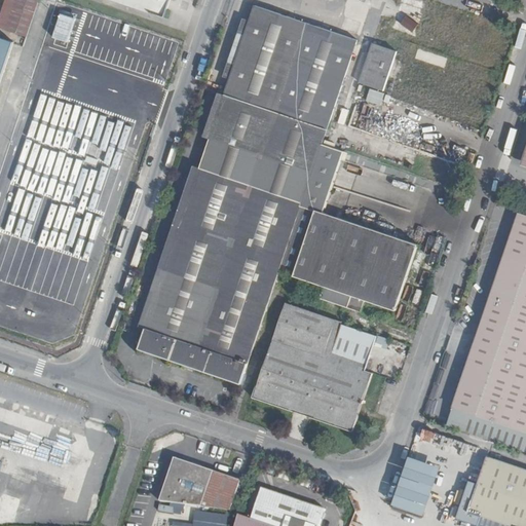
[(0,27),(27,36),(38,0),(4,0),(0,13),(0,27)]
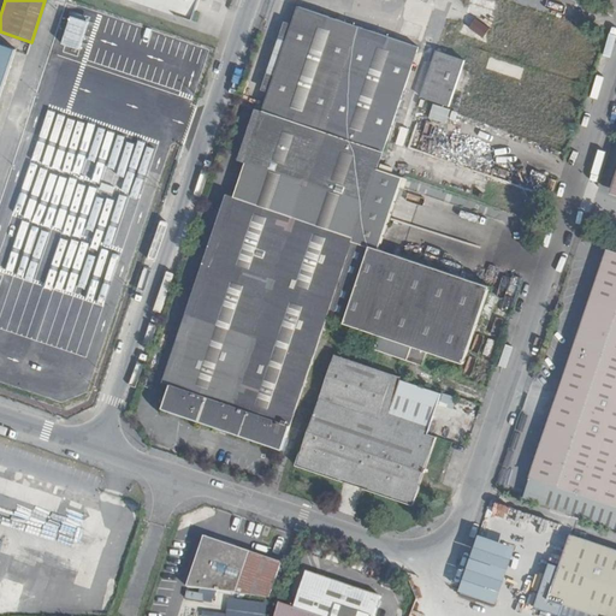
[(105,0),(188,29),(197,0),(105,0)]
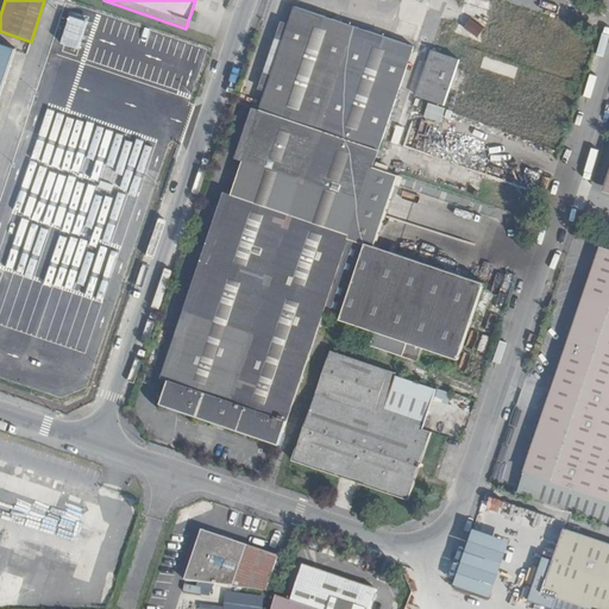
[(258,112),(376,154),(412,48),(295,7),(258,112)]
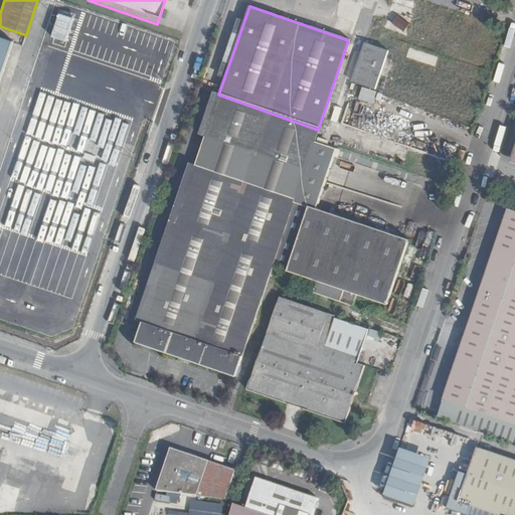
[(59,12),(51,36),(67,41),(75,18),(59,12)]
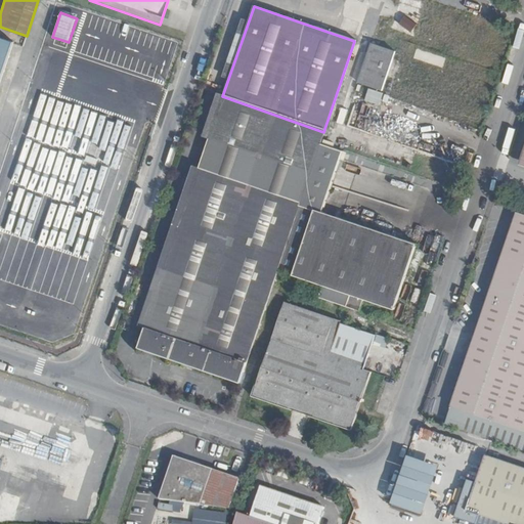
[(342,17),(338,30),(354,36),(358,24),(342,17)]
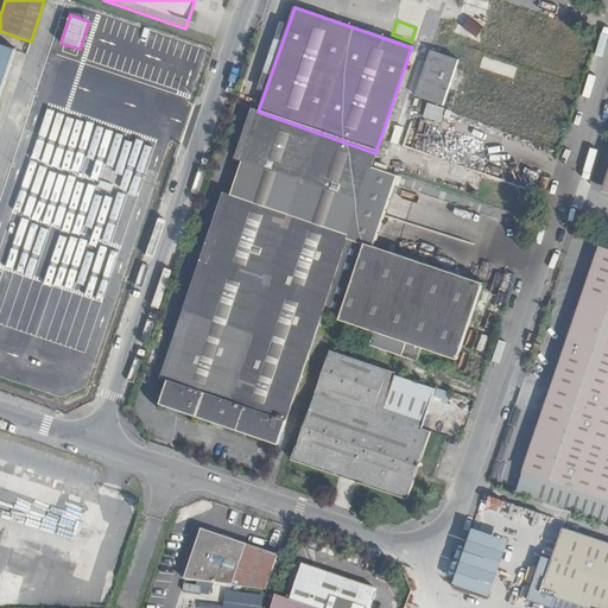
[(0,96),(17,49),(0,43),(0,96)]
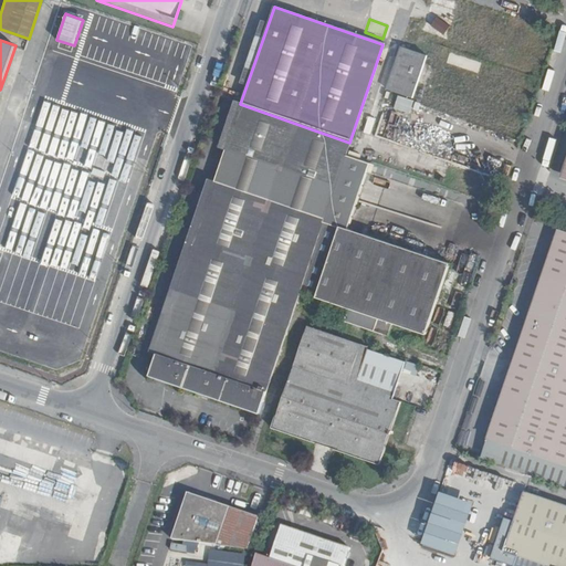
[(427,55),(400,46),(386,88),(412,98),(427,55)]
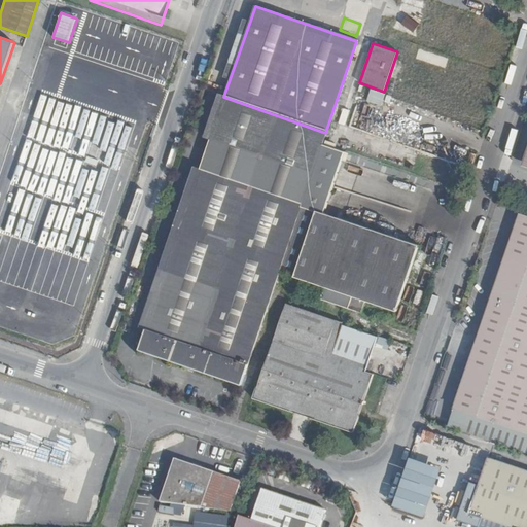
[(202,137),(209,140),(223,97),(215,94),(202,137)]
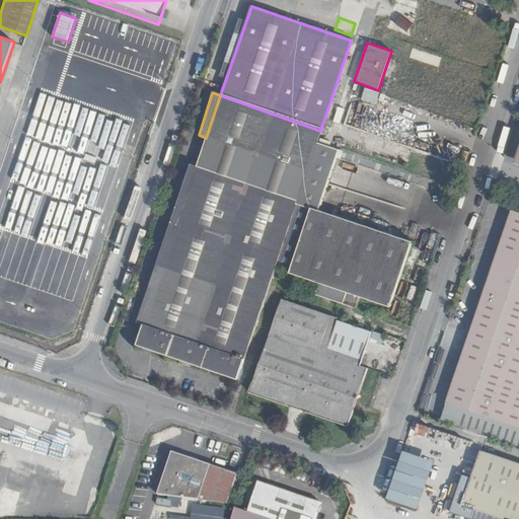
[(277,262),(297,200),(303,180),(325,188),(336,157),(340,146),(317,140),(320,131),(220,95),(198,158),(136,344),(237,378),(275,266),(277,262)]
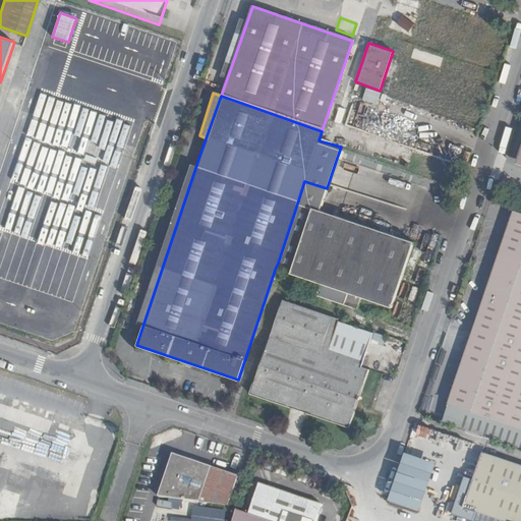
[(307,204),(314,206),(294,269),(293,272),(322,282),(317,294),(358,309),(363,297),(393,307),(416,242),(320,208),(327,188),(304,181),(298,200),(307,204)]
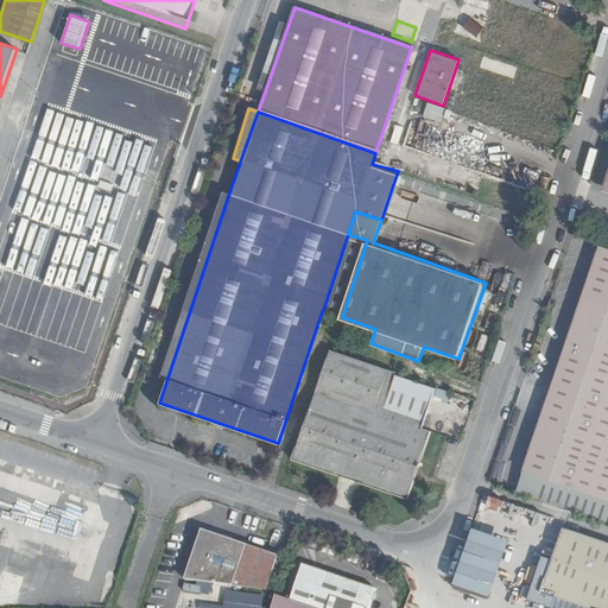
[(333,315),(334,310),(359,238),(348,234),(324,306),(322,311),(333,315)]
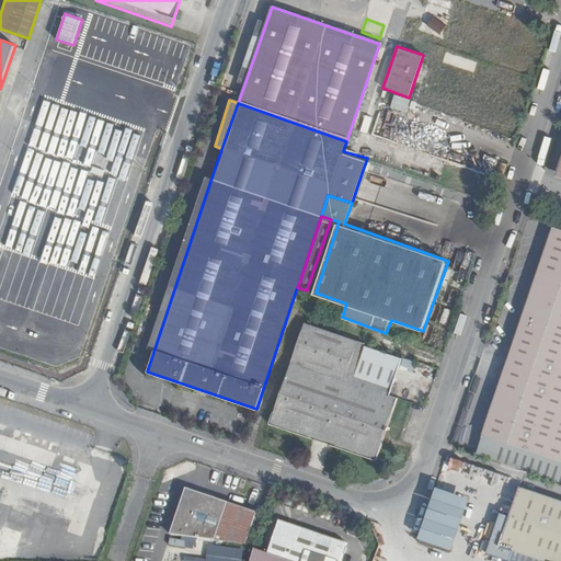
[(331,219),(308,286),(307,290),(316,293),(317,289),(339,221),(331,219)]
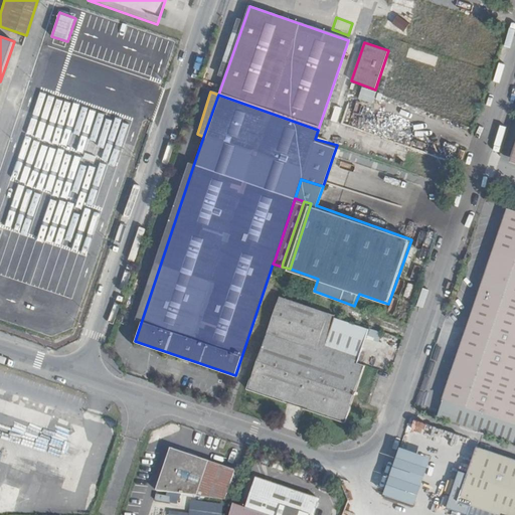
[(514,422),(514,210),(508,208),(442,398),(514,422)]
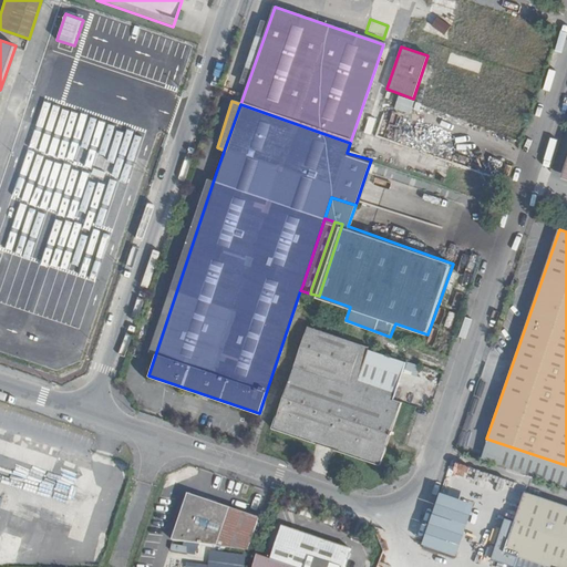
[(323,313),(326,307),(317,305),(315,311),(323,313)]
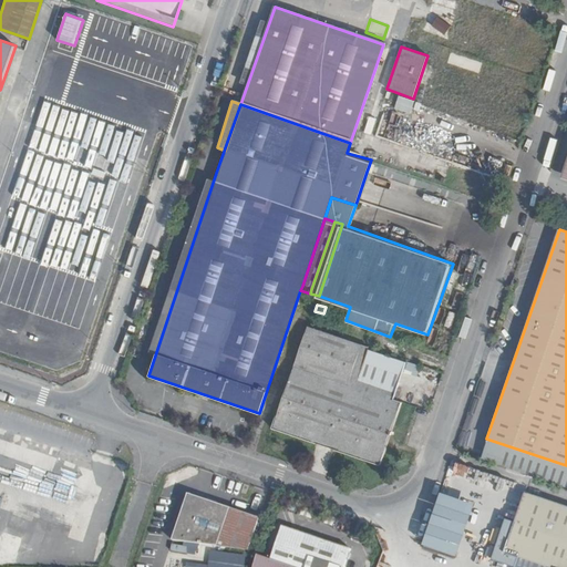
[(409,363),(308,327),(275,428),(381,464),(402,403),(394,401),(409,363)]
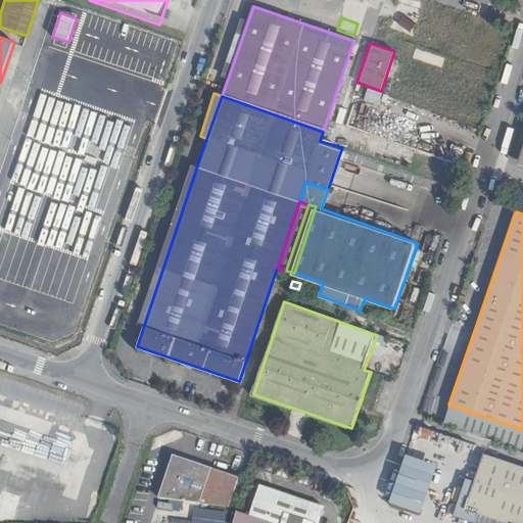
[(522,522),(522,465),(484,452),(475,481),(467,478),(455,515),(476,522),(479,512),(516,522),(522,522)]
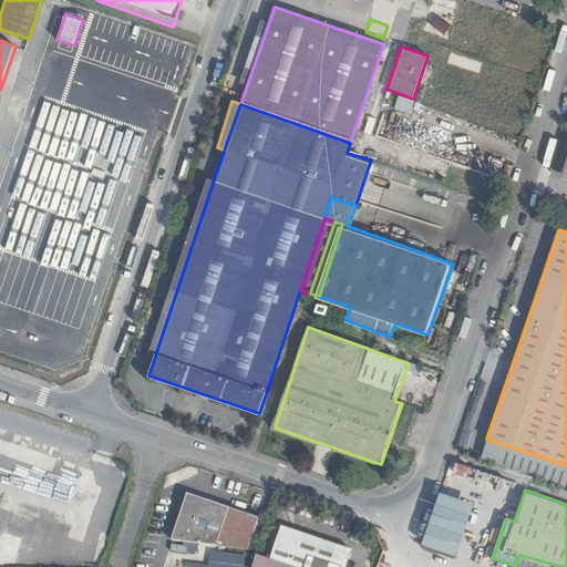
[(248,547),(259,515),(189,493),(174,540),(248,547)]
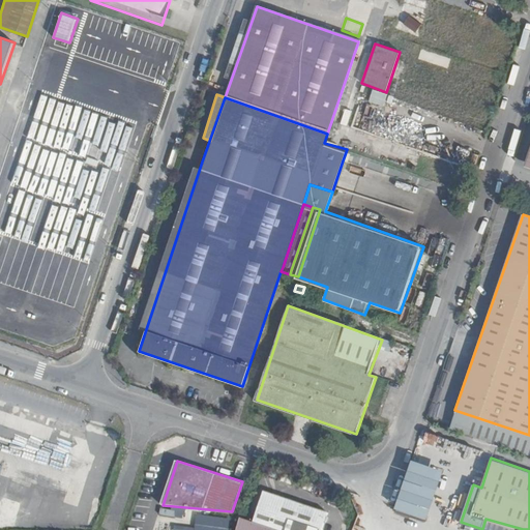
[(390,510),(423,521),(438,470),(405,461),(390,510)]
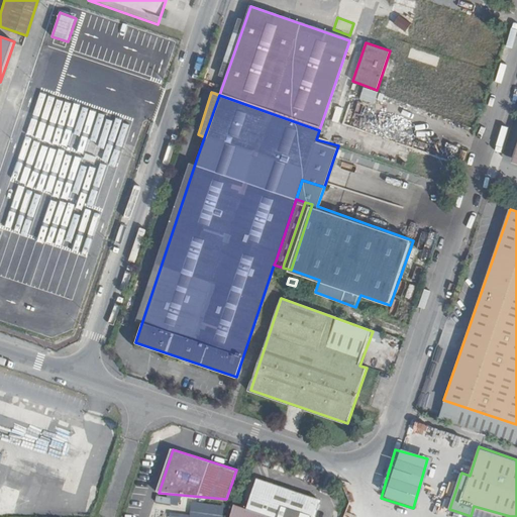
[(313,516),(320,499),(262,479),(250,510),(272,516),(282,516),(287,508),(311,516),(313,516)]
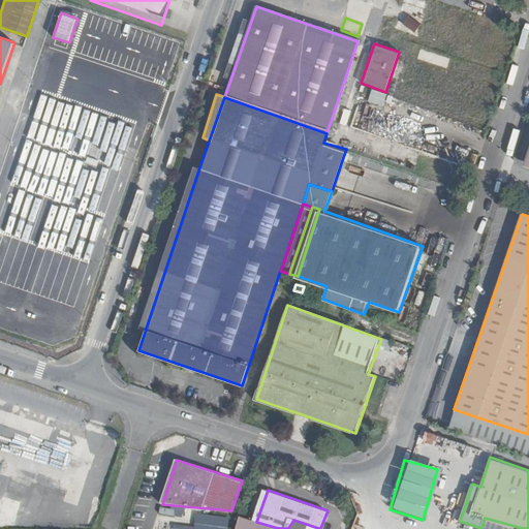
[(450,506),(447,518),(456,520),(458,508),(450,506)]
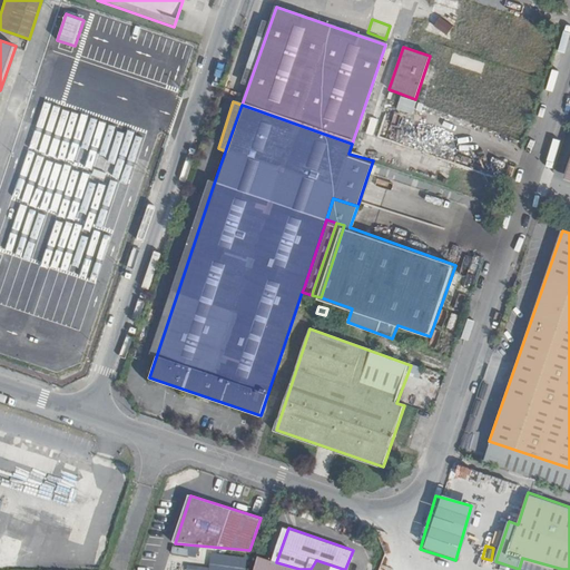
[(248,569),(249,557),(213,554),(212,569),(248,569)]
